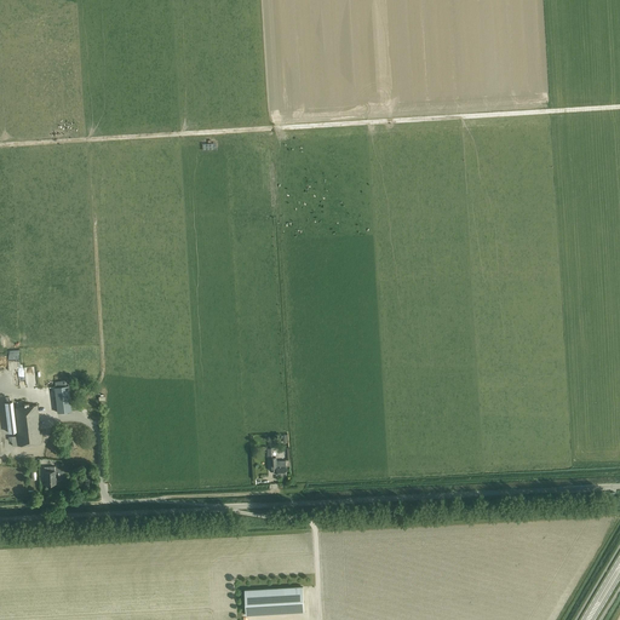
[(26,356),(9,356),(10,371),(26,369),(26,356)]
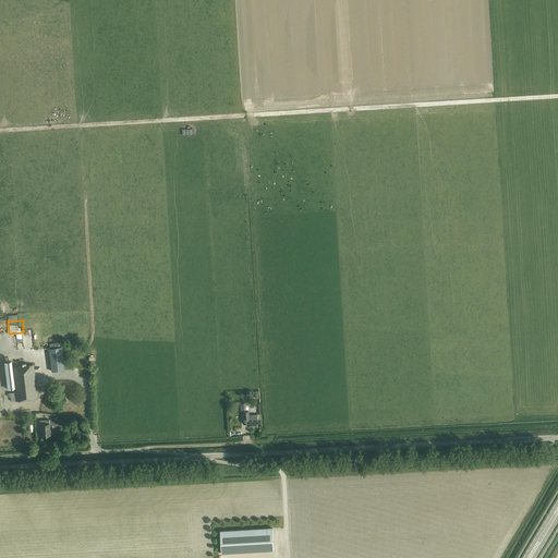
[(49,349),(51,366),(52,372),(64,370),(63,364),(61,347),(49,349)]
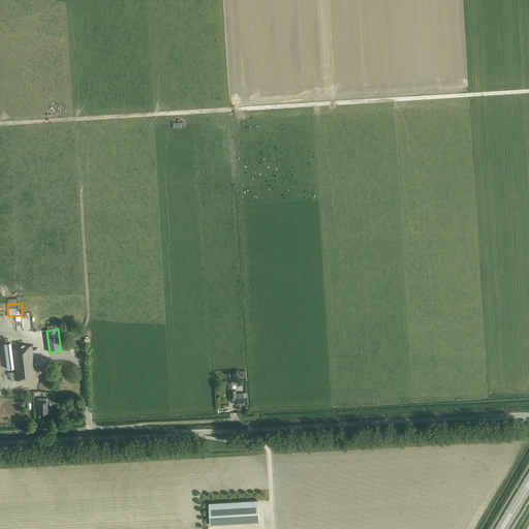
[(9,339),(3,340),(7,367),(13,366),(9,339)]
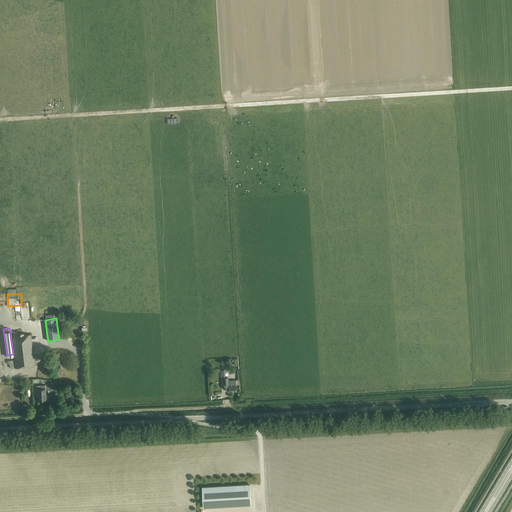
[(15,368),(34,365),(31,334),(11,336),(15,368)]
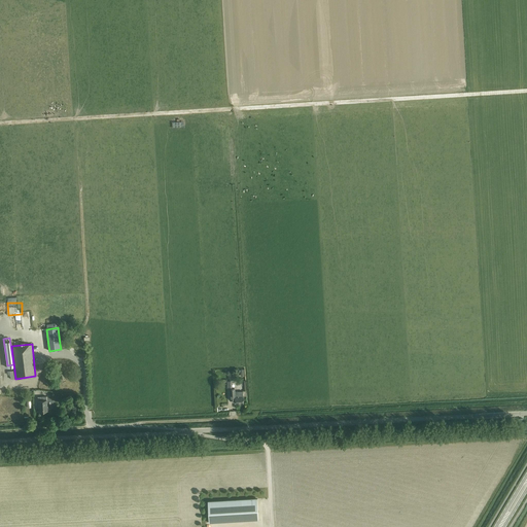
[(235,389),(230,389),(230,395),(230,400),(235,400),(235,403),(243,402),(243,391),(235,392),(235,389)]
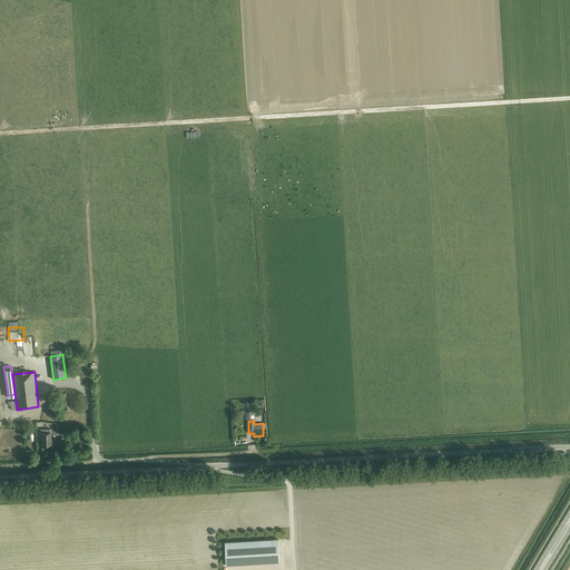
[(51,444),(51,439),(50,433),(50,429),(43,429),(45,433),(41,433),(41,445),(51,444)]
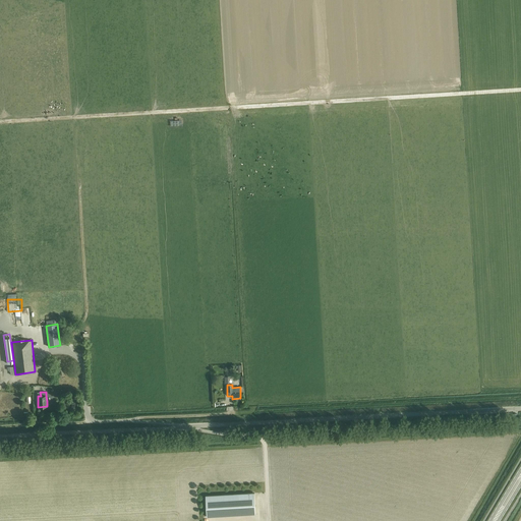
[(254,493),(206,496),(207,517),(256,514),(254,493)]
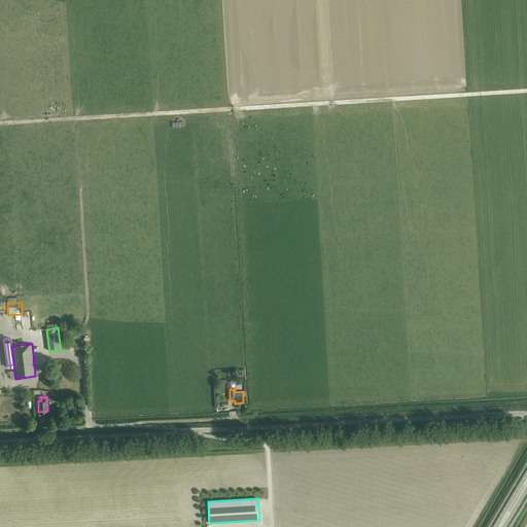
All buildings are outlined.
